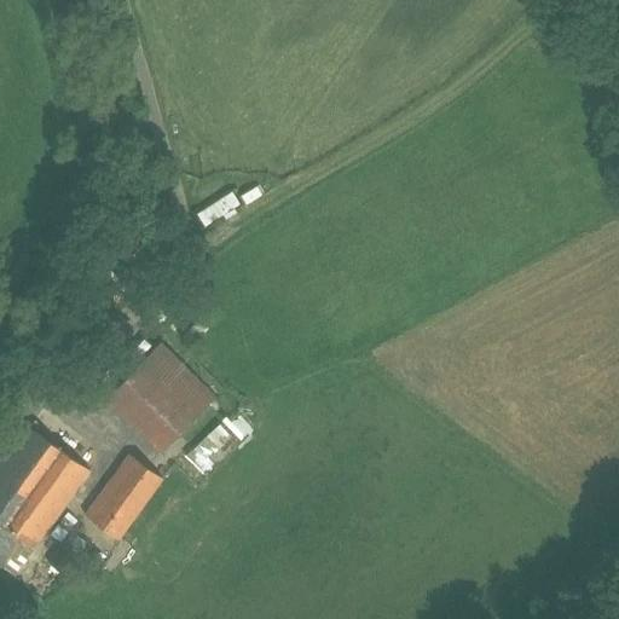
[(200,209),(207,226),(244,210),(237,192),(200,209)]
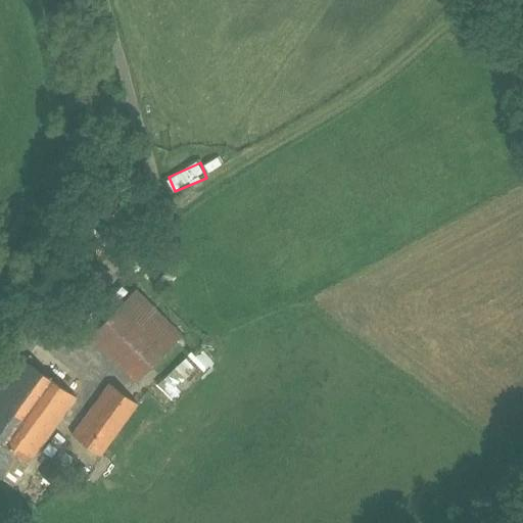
[(135,289),(88,335),(134,381),(181,335),(135,289)]
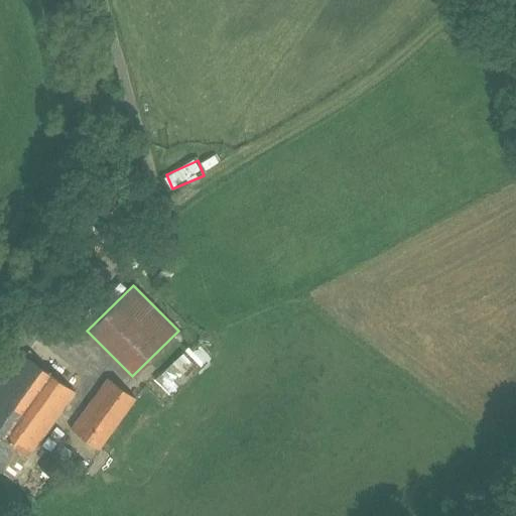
[(170,395),(202,366),(186,351),(155,380),(170,395)]
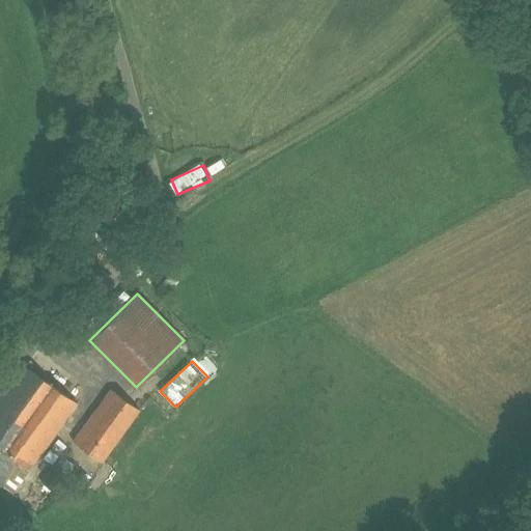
[(77,403),(21,363),(0,391),(0,484),(11,493),(77,403)]
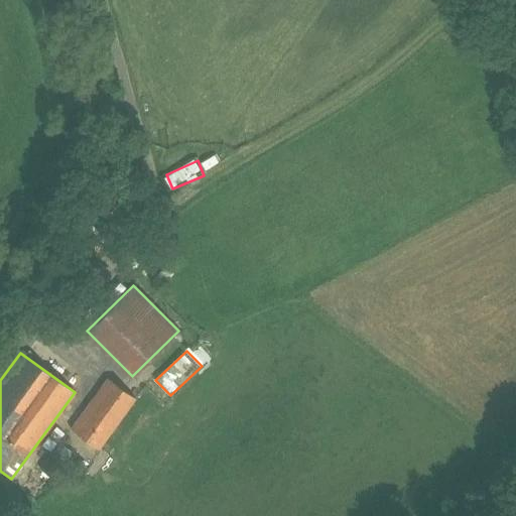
[(71,429),(98,449),(135,399),(107,379),(71,429)]
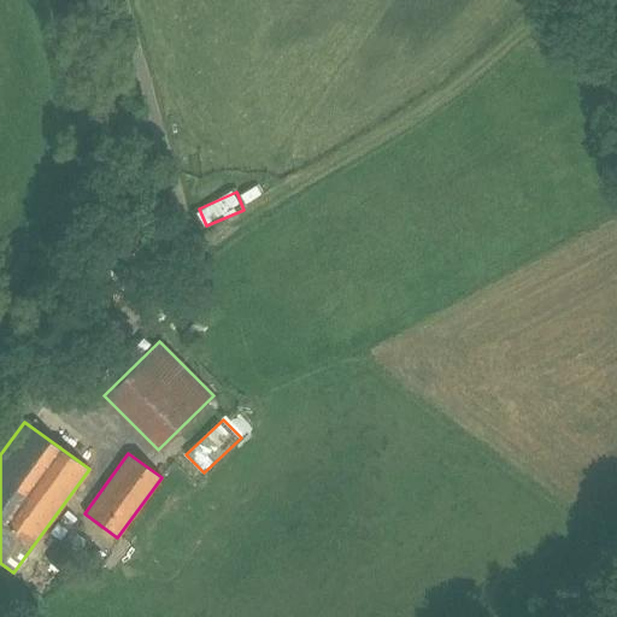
[(64,574),(80,552),(62,540),(46,560),(64,574)]
